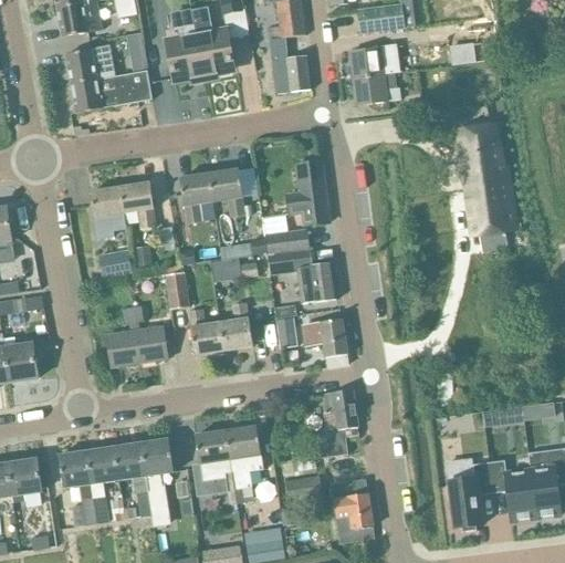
[(114,0),(117,18),(136,14),(134,0),(114,0)]
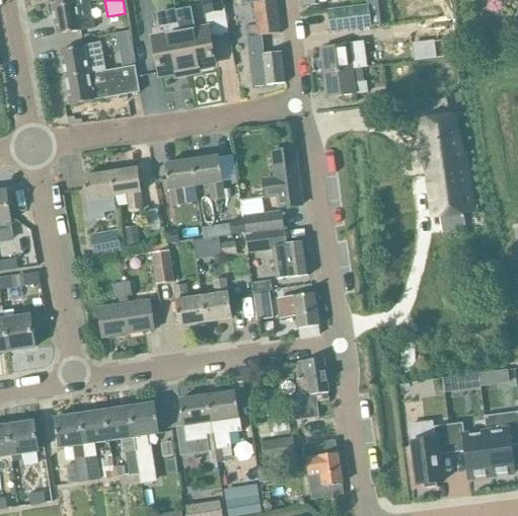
[(202,0),(204,13),(222,9),(220,0),(202,0)]
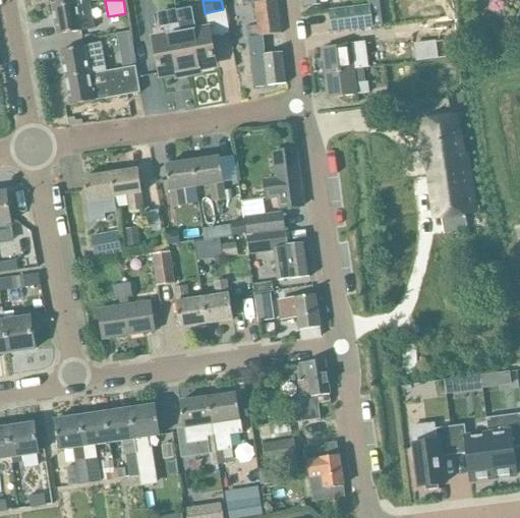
[(256,22),(246,23),(247,36),(249,36),(251,36),(258,35),(281,32),(277,0),(258,0),(252,1),(256,22)]
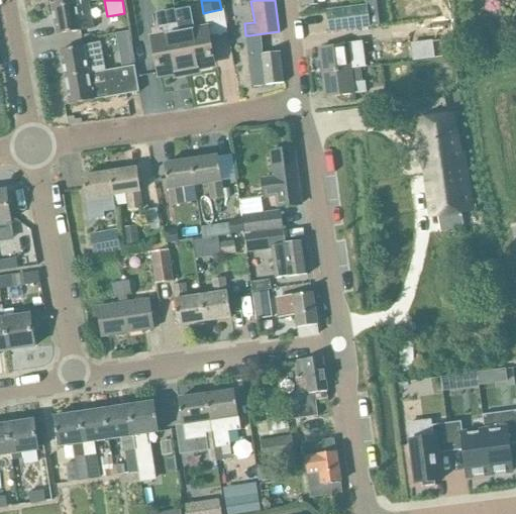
[(366,4),(327,8),(330,29),(358,26),(359,26),(368,25),(379,23),(376,0),(365,0),(366,4)]
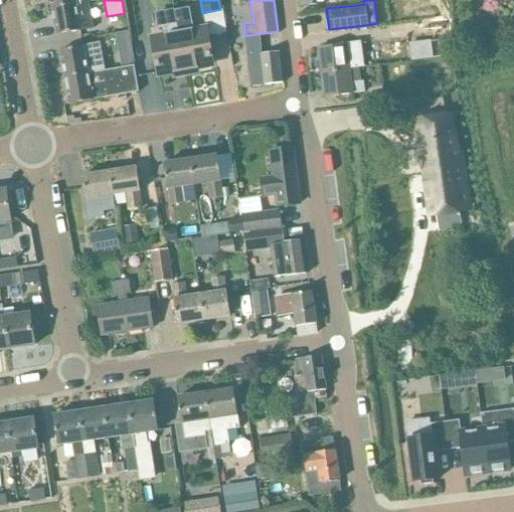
[(52,7),(56,33),(80,29),(80,28),(92,26),(88,1),(52,7)]
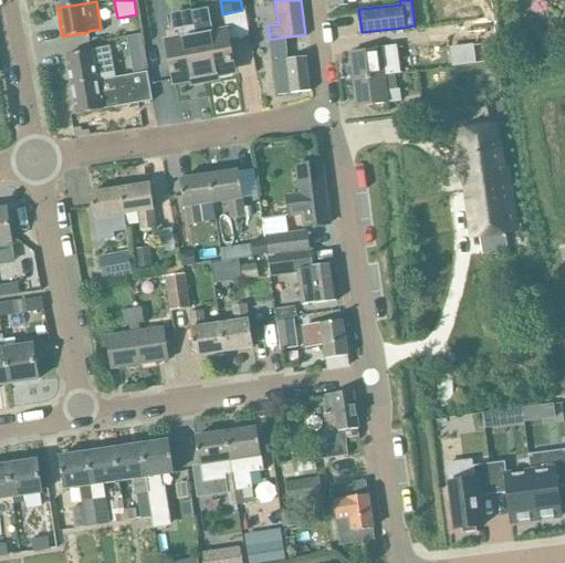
[(196,35),(201,74),(233,68),(227,30),(212,33),(207,7),(191,9),(196,35)]
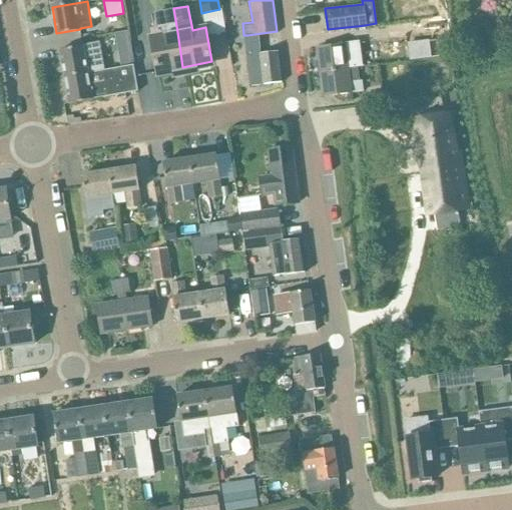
[(149,38),(156,72),(182,67),(177,32),(173,8),(172,9),(172,7),(153,11),(156,26),(160,26),(161,31),(164,31),(164,35),(149,38)]
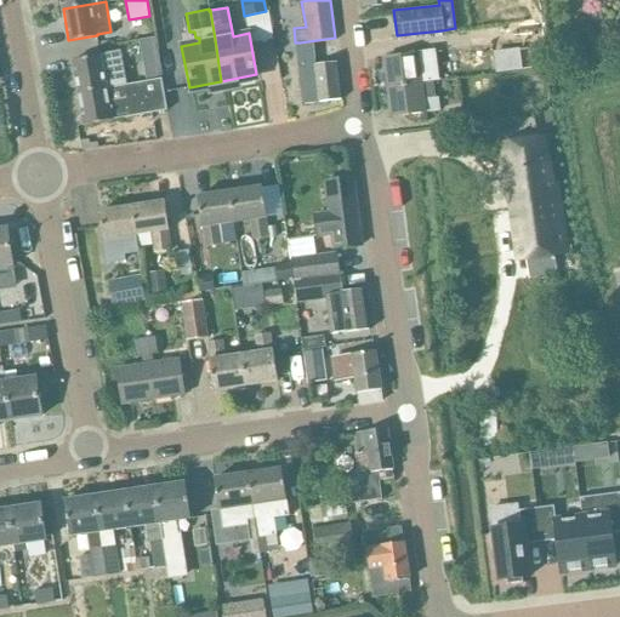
[(297,43),(303,101),(340,96),(336,60),(311,62),(308,41),(300,43),(297,43)]
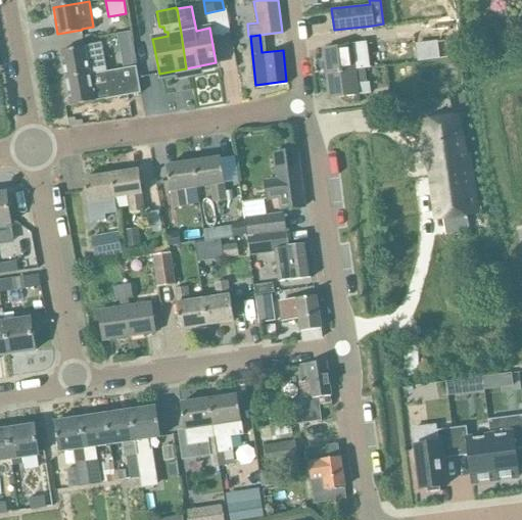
[(85,45),(61,49),(66,78),(90,74),(90,73),(106,69),(101,41),(85,44),(85,45)]
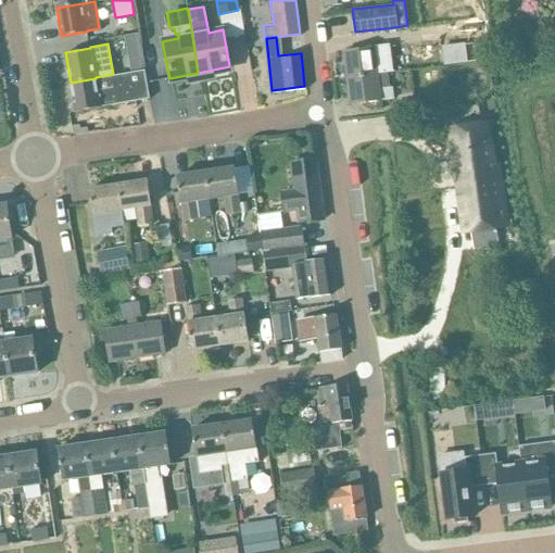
[(373,45),(342,49),(345,76),(385,71),(391,70),(388,44),(386,44),(373,45)]
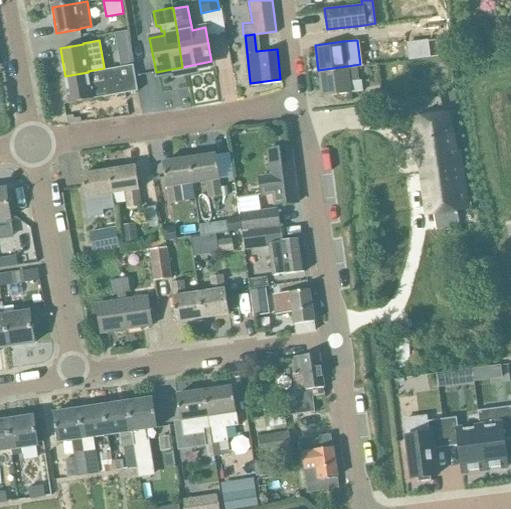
[(121,66),(132,64),(132,63),(130,52),(119,54),(121,65),(121,66)]
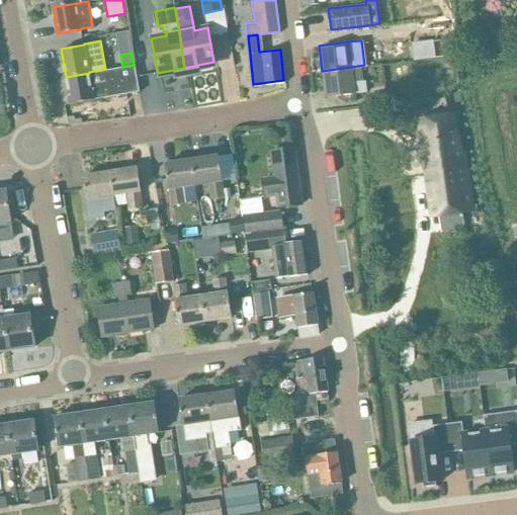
[(89,73),(66,77),(70,102),(92,99),(92,98),(139,90),(134,65),(122,67),(122,66),(105,69),(89,72),(89,73)]
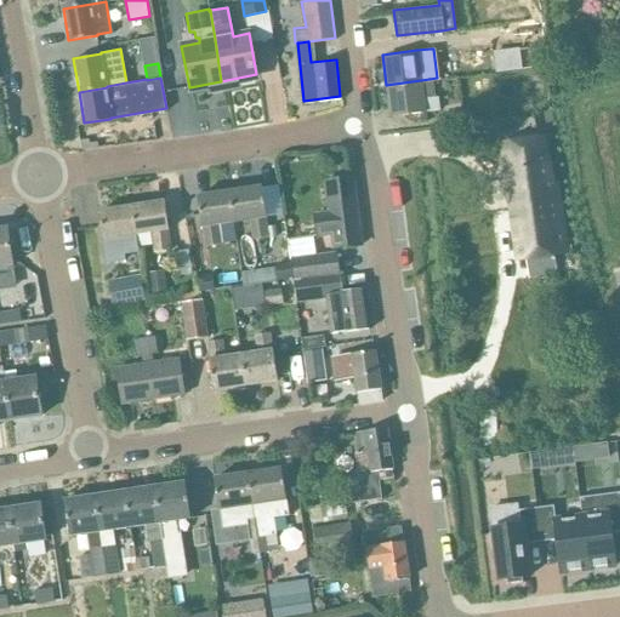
[(386,85),(390,115),(425,110),(438,108),(437,95),(432,96),(430,79),(386,85)]
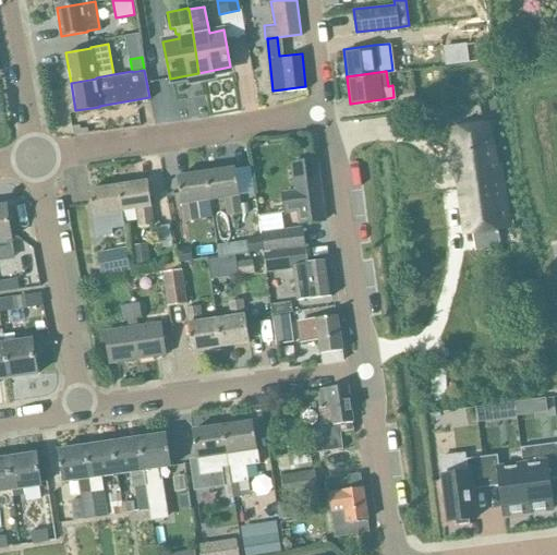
[(430,110),(424,122),(436,128),(442,116),(430,110)]
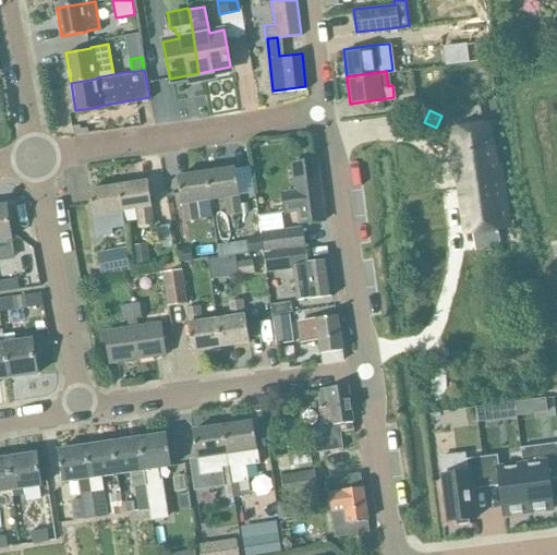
[(487,123),(449,129),(464,231),(472,230),(475,245),(500,242),(498,226),(509,225),(499,164),(495,164),(493,146),(491,147),(487,123)]
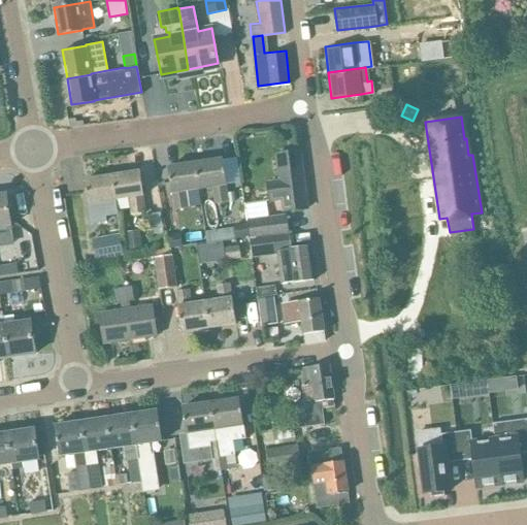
[(283,196),(285,208),(306,206),(298,150),(276,153),(281,179),(267,182),(269,198),(283,196)]
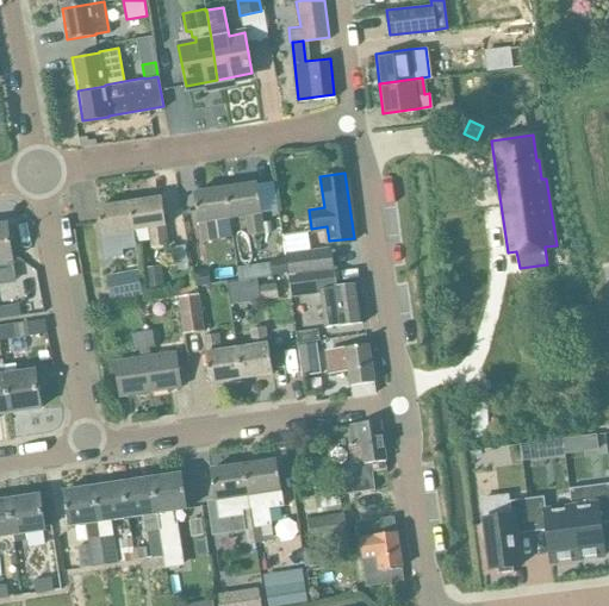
[(244,212),(247,233),(263,230),(260,210),(261,210),(256,180),(225,185),(230,214),(244,212)]
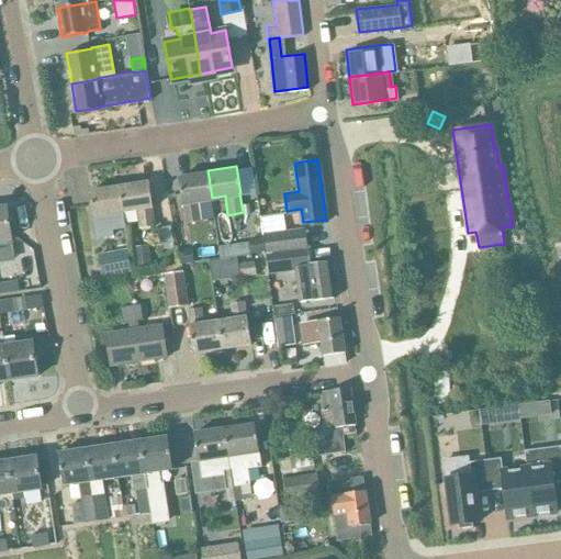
[(182,202),(186,222),(200,220),(197,200),(212,198),(208,170),(178,175),(182,202)]
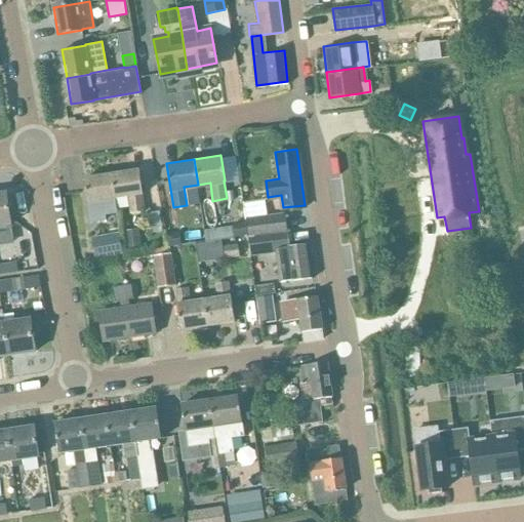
[(127,193),(130,211),(144,209),(142,191),(143,191),(138,168),(112,171),(115,195),(127,193)]
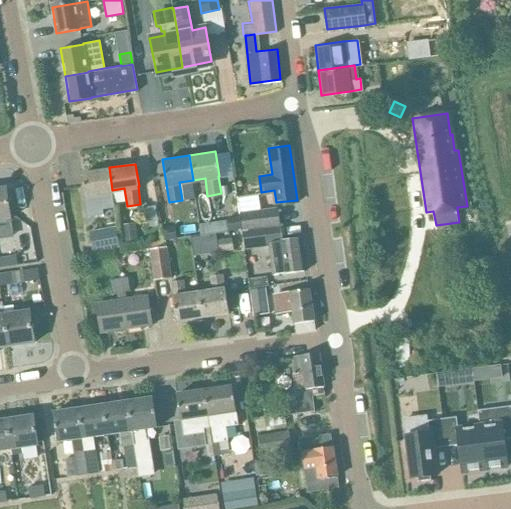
[(109,167),(82,171),(85,194),(88,215),(102,213),(101,208),(113,206),(111,190),(112,190),(109,167)]
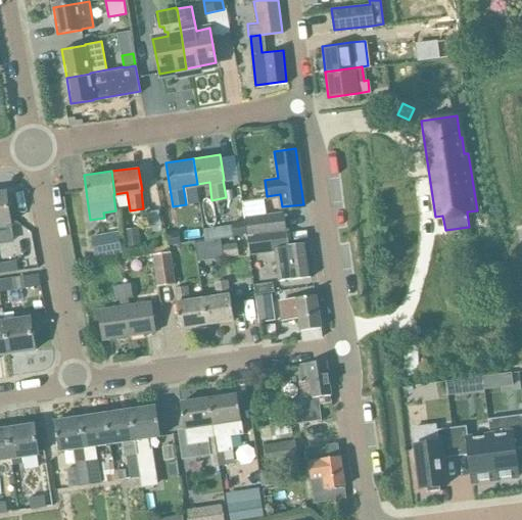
[(5,189),(0,190),(0,222),(10,221),(5,189)]
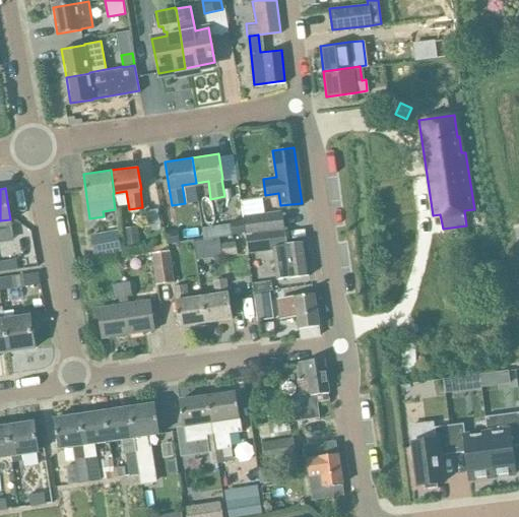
[(263,211),(243,214),(243,218),(245,231),(245,234),(283,229),(281,209),(263,211)]
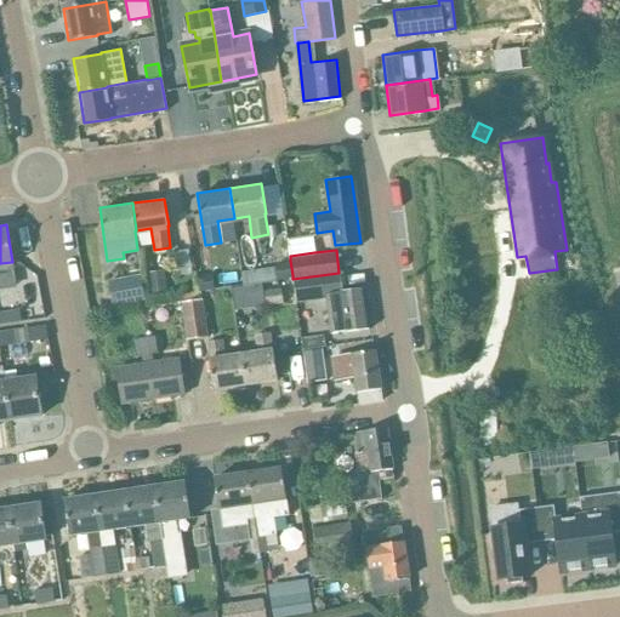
[(290,261),(274,263),(276,278),(293,275),(290,261)]
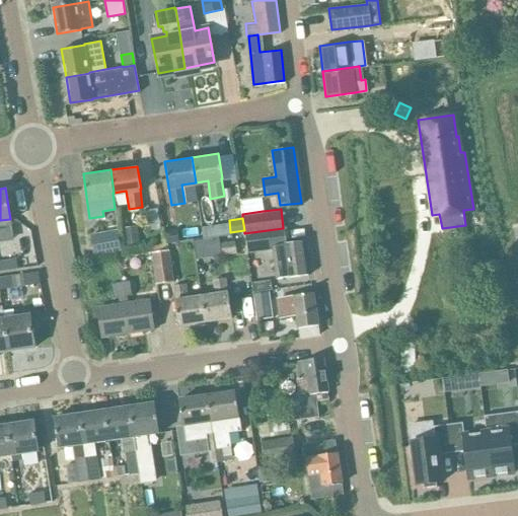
[(89,230),(90,250),(119,248),(117,228),(89,230)]
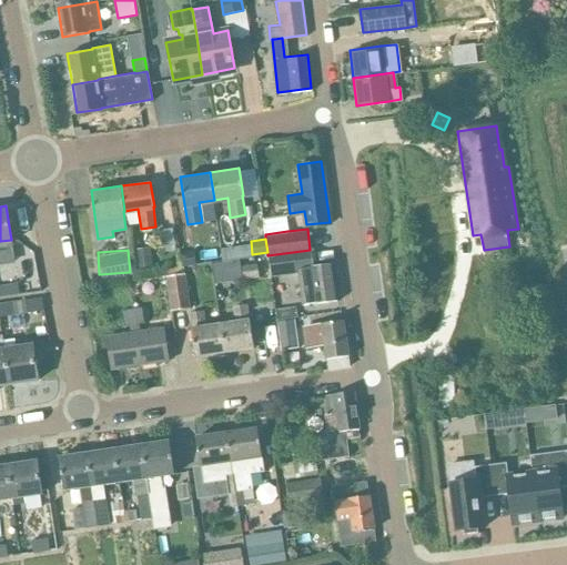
[(181,265),(195,263),(193,250),(180,251),(181,265)]
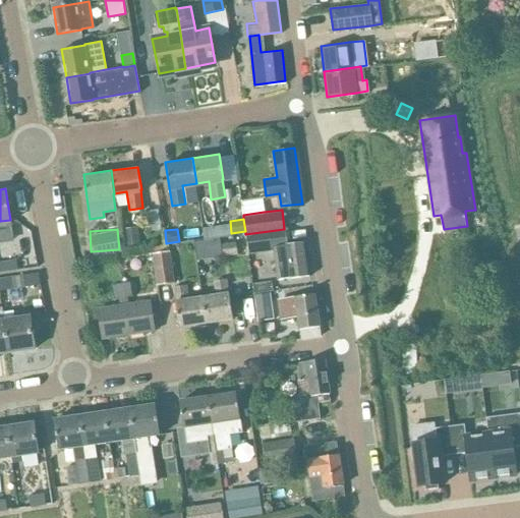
[(284,229),(245,234),(248,252),(274,249),(279,278),(308,273),(304,241),(286,243),(284,229)]
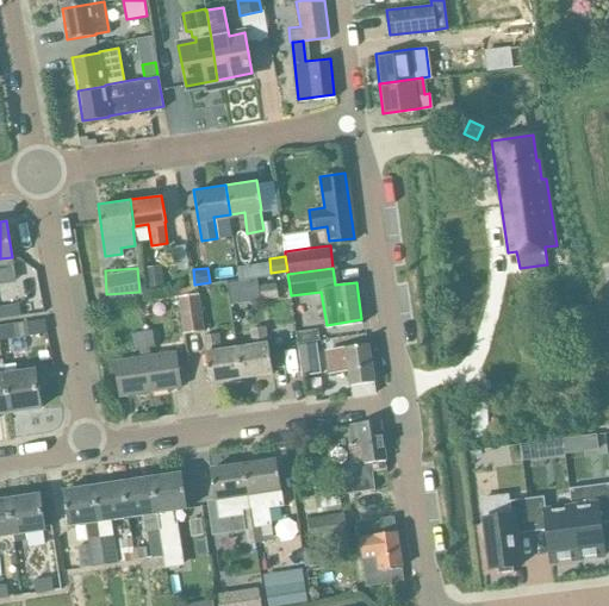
[(261,299),(278,297),(275,281),(259,283),(261,299)]
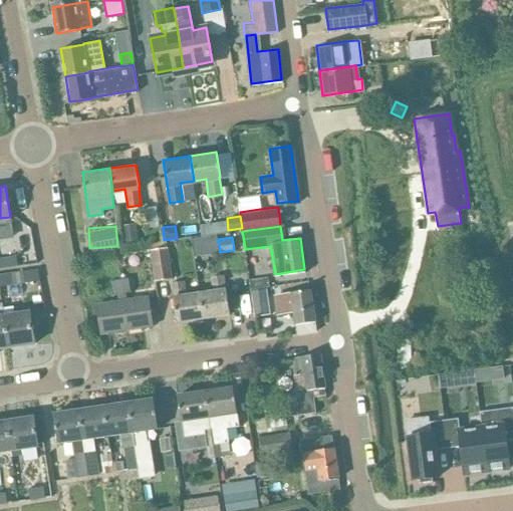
[(149,249),(154,280),(172,277),(167,247),(166,247),(165,241),(150,243),(151,249),(149,249)]
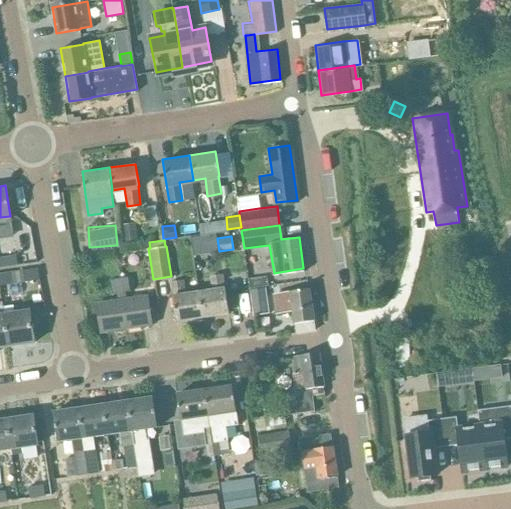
[(0,265),(17,263),(16,253),(0,255),(0,265)]
